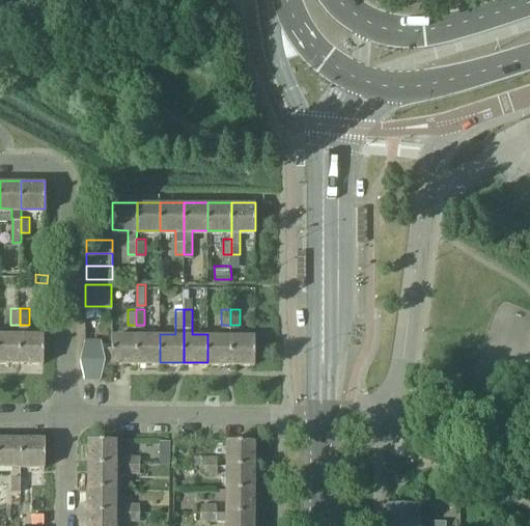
[(20,333),(20,361),(44,361),(44,333),(29,333),(29,325),(20,325),(20,333)]
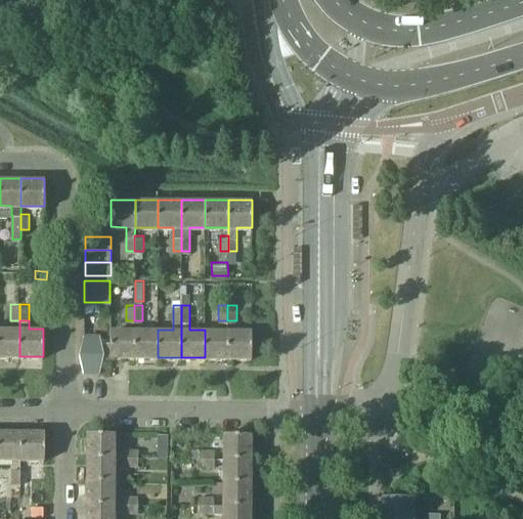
[(0,328),(0,355),(10,355),(18,356),(19,356),(19,329),(10,329),(0,328)]
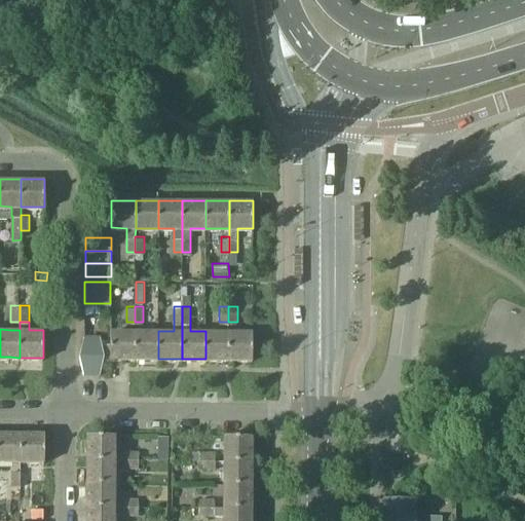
[(111,355),(111,358),(135,358),(135,330),(111,330),(111,341),(111,355)]
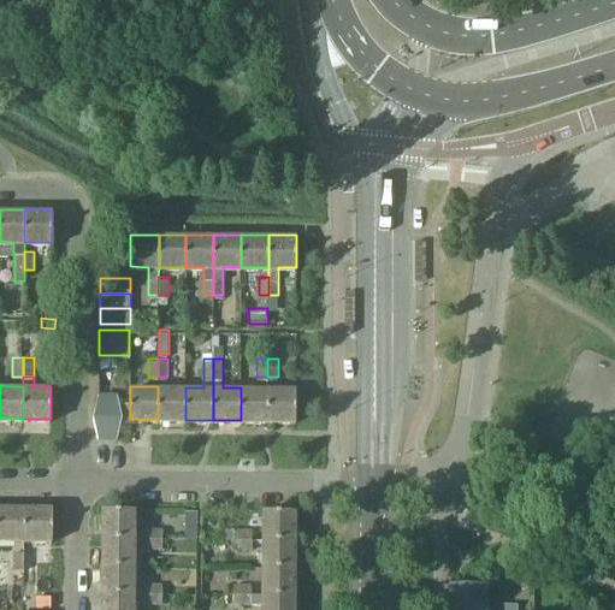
[(158,386),(158,419),(185,420),(185,388),(167,386),(158,386)]
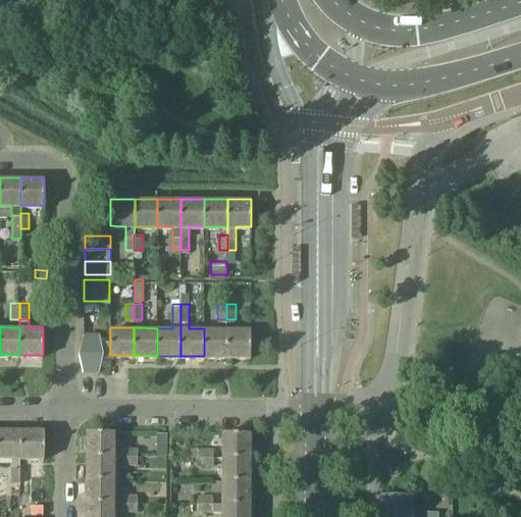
[(204,328),(204,356),(226,356),(227,328),(204,328)]
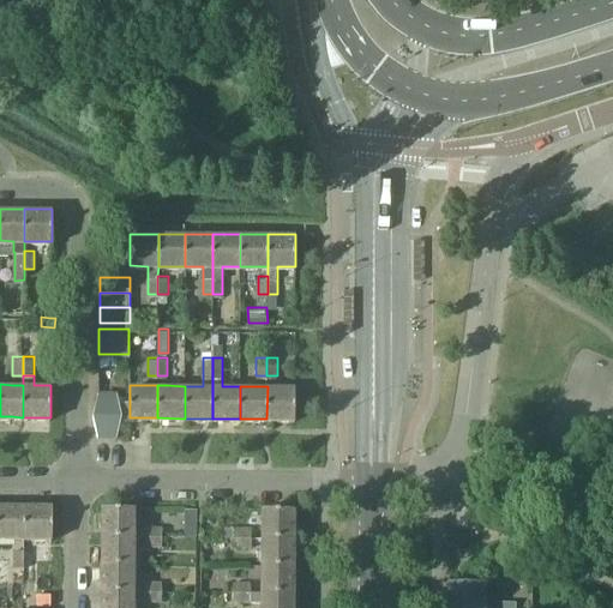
[(268,386),(266,419),(295,419),(295,386),(268,386)]
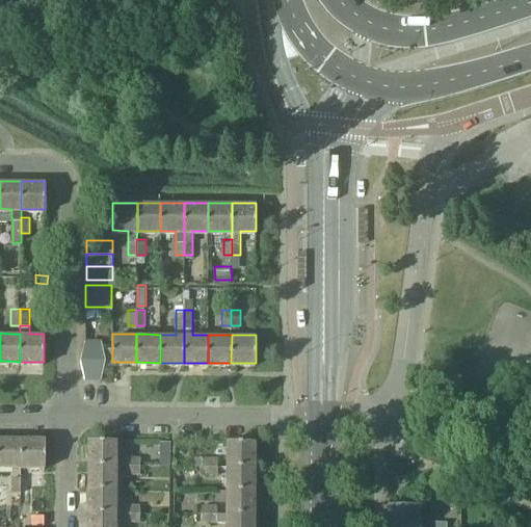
[(102,340),(86,340),(81,358),(85,376),(102,376),(106,359),(112,359),(112,345),(103,347),(102,340)]
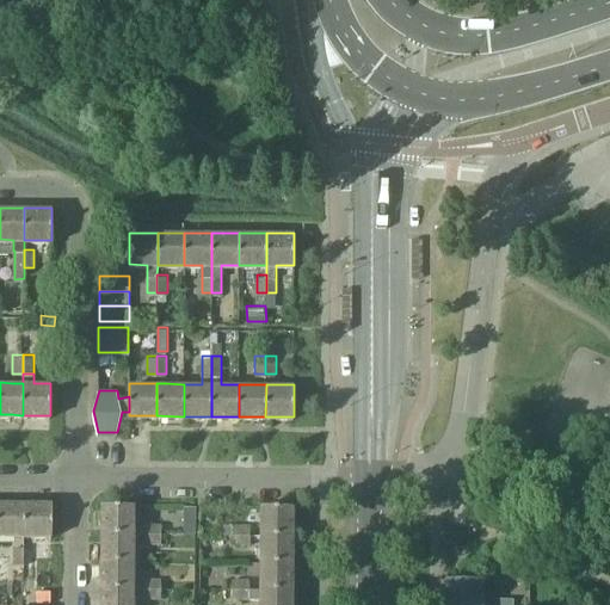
[(0,501),(0,533),(24,535),(25,502),(0,501)]
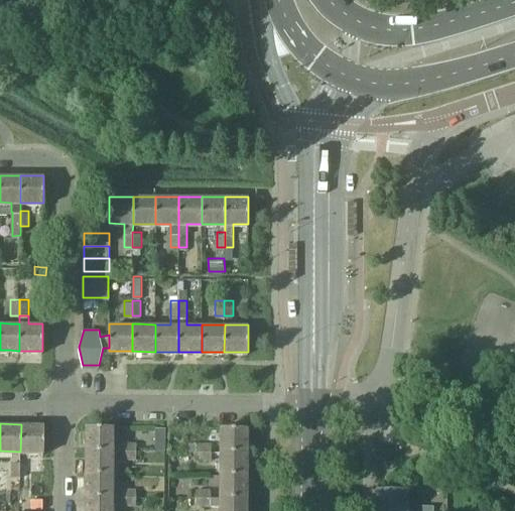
[(21,424),(20,452),(44,452),(44,424),(21,424)]
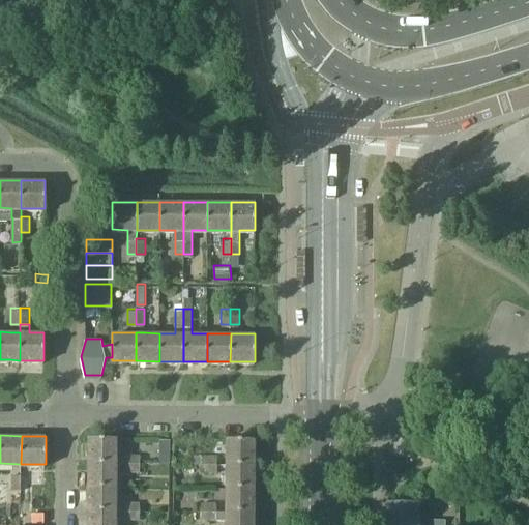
[(88,437),(88,461),(116,461),(116,437),(88,437)]
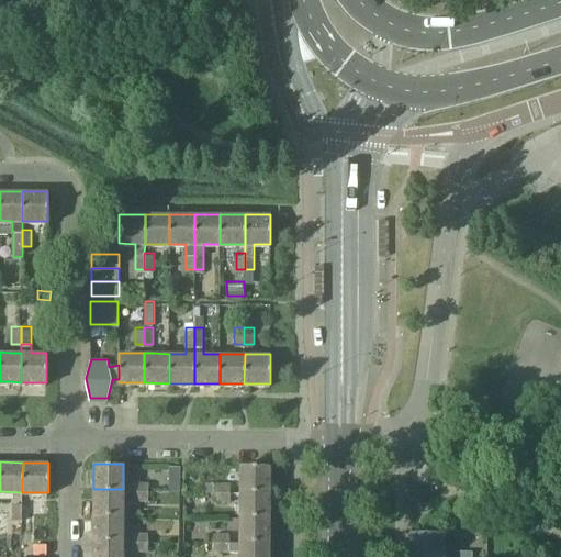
[(240,465),(240,490),(269,490),(269,465),(240,465)]
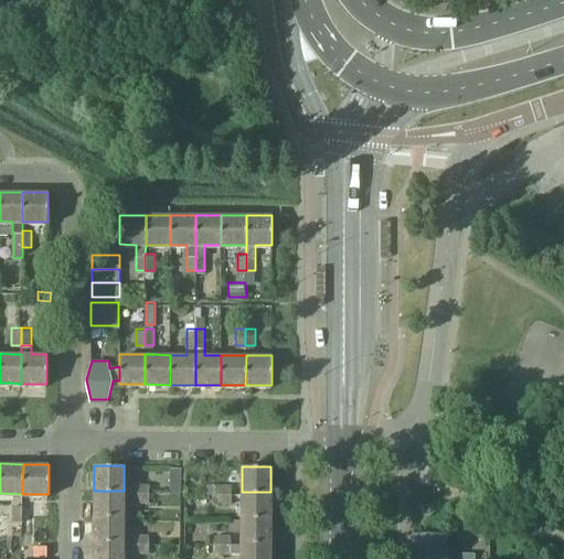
[(134,482),(134,491),(150,491),(150,482),(134,482)]
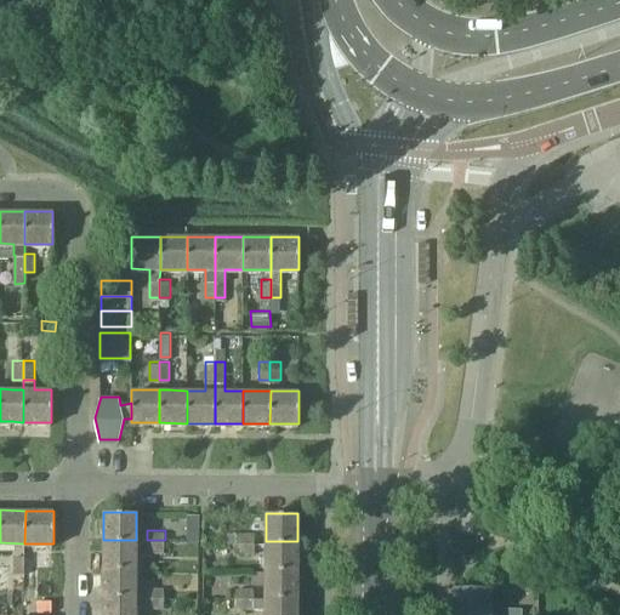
[(256,541),(256,530),(237,530),(237,541),(256,541)]
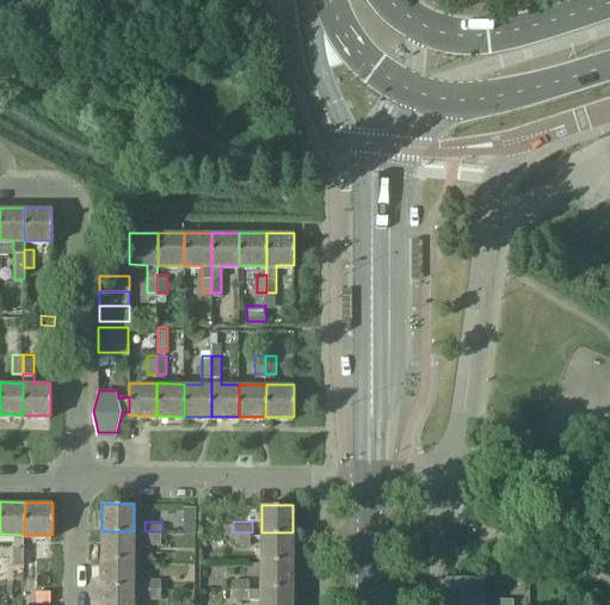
[(102,531),(102,559),(134,559),(134,531),(102,531)]
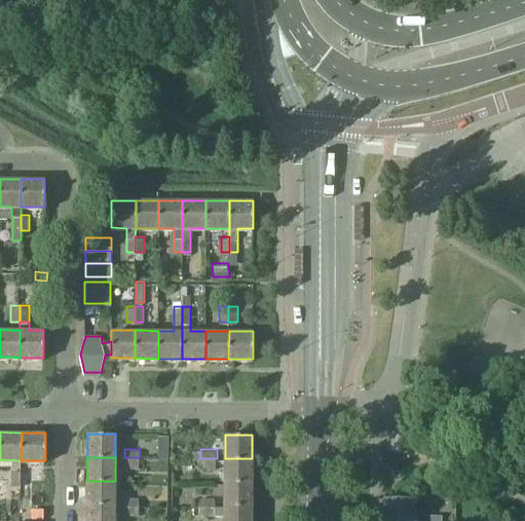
[(140,457),(124,457),(124,467),(140,467),(140,457)]
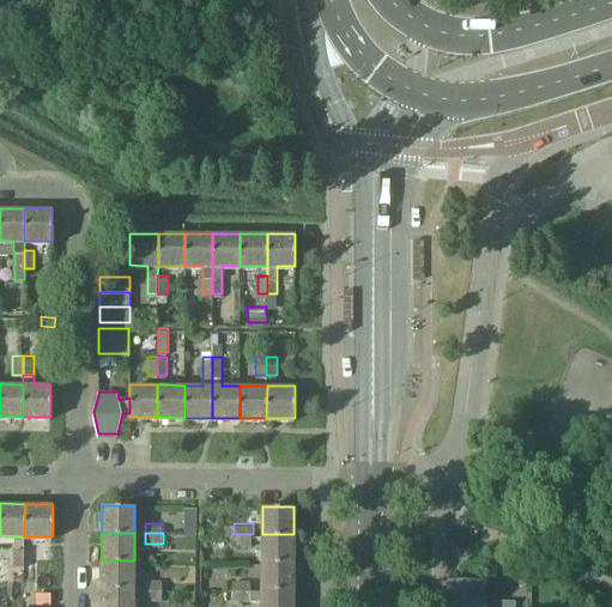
[(253,534),(234,534),(234,545),(253,545),(253,534)]
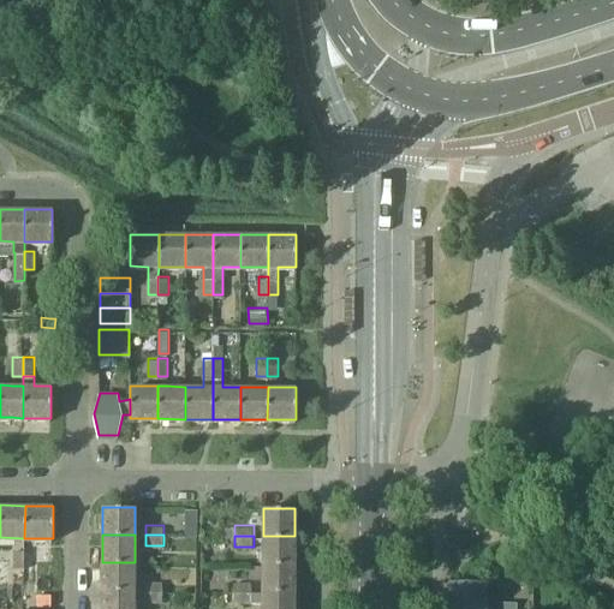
[(263,536),(262,563),(294,563),(294,536),(263,536)]
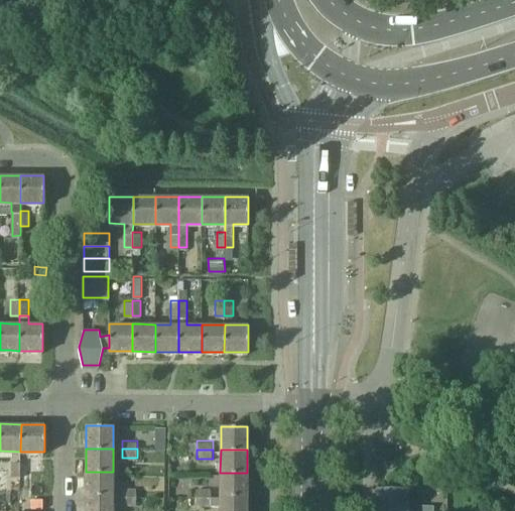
[(11,475),(20,475),(20,460),(11,460),(11,475)]
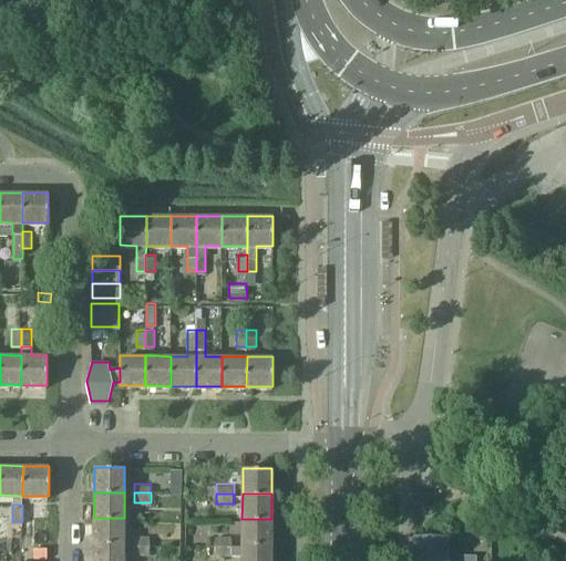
[(94,518),(94,543),(124,543),(124,518),(94,518)]
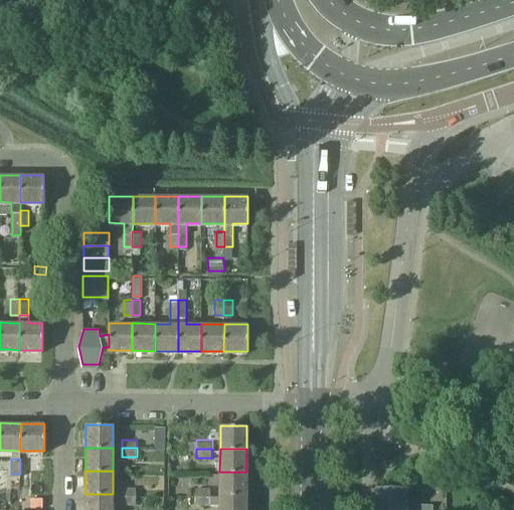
[(219,486),(219,495),(246,495),(246,472),(219,472),(219,486)]
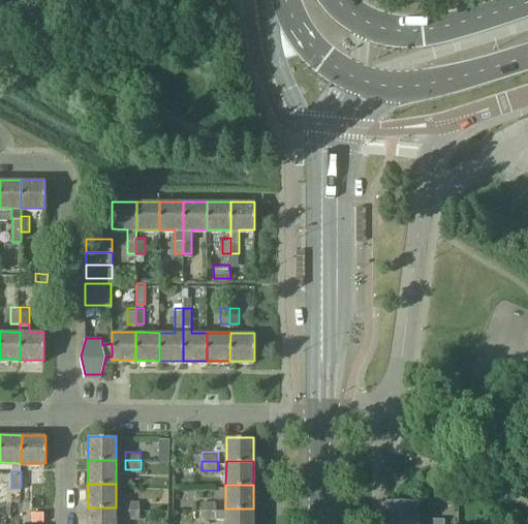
[(202,498),(200,509),(216,509),(216,499),(202,498)]
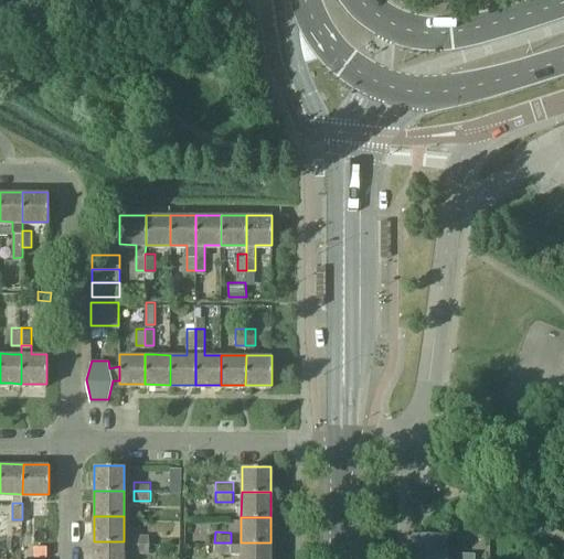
[(414,534),(413,558),(474,558),(475,551),(446,551),(446,539),(446,535),(424,534),(414,534)]
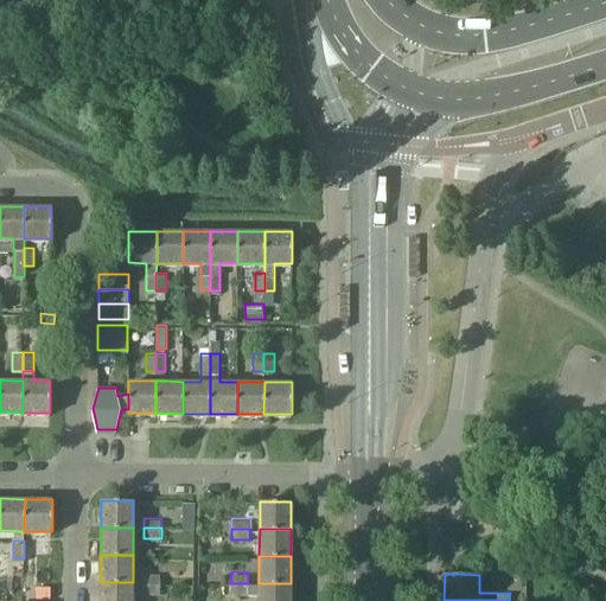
[(160,592),(160,581),(142,581),(142,592),(160,592)]
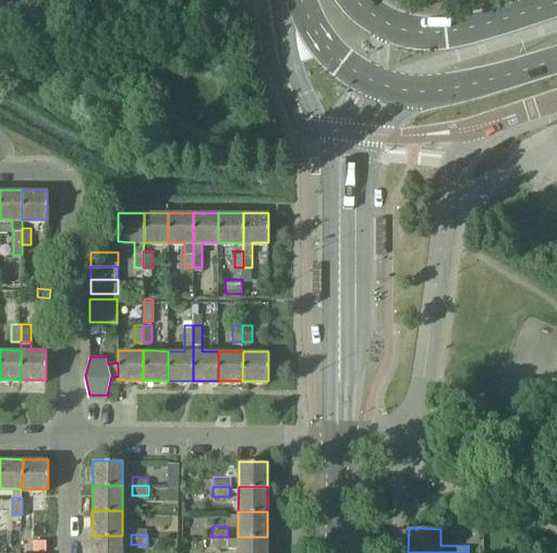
[(93,536),(93,552),(121,552),(122,536),(93,536)]
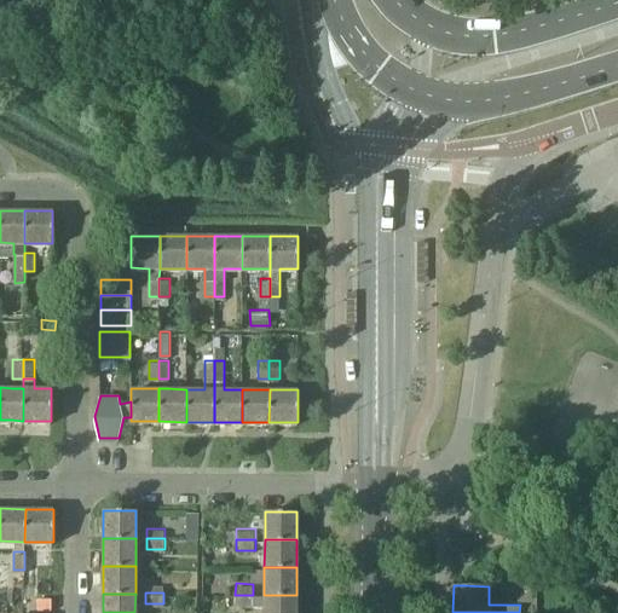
[(235,595),(235,606),(253,606),(253,595),(235,595)]
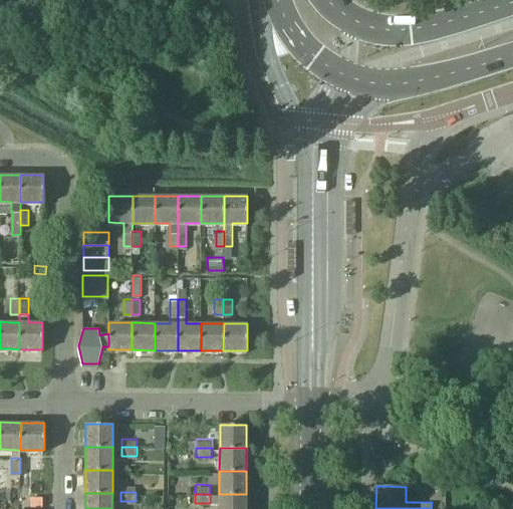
[(210,494),(210,503),(219,503),(219,508),(245,508),(246,494),(219,494),(210,494)]
